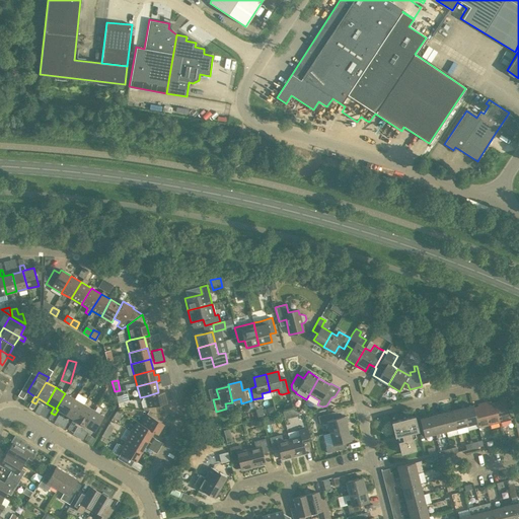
[(163,391),(158,392),(145,396),(141,401),(144,411),(148,411),(156,412),(154,405),(166,402),(163,391)]
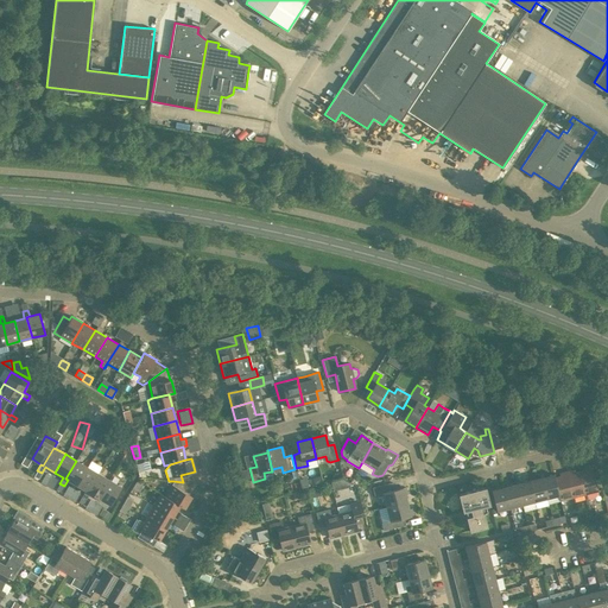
[(76,486),(87,467),(76,461),(65,479),(68,480),(76,486)]
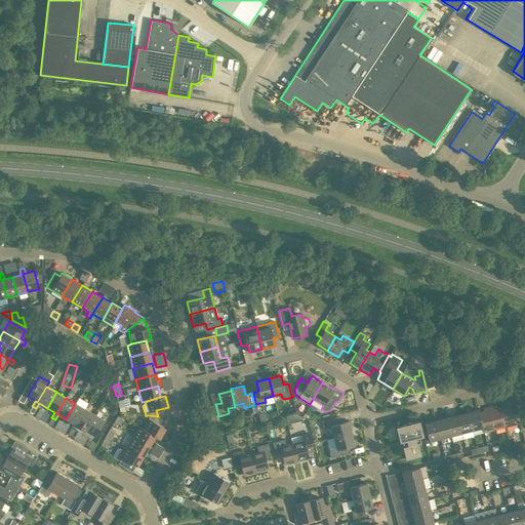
[(505,405),(500,407),(506,427),(516,423),(511,401),(503,403),(505,405)]
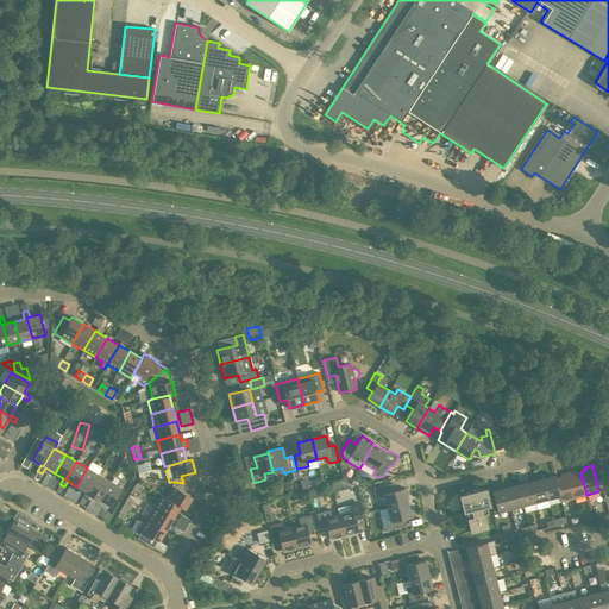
[(88,493),(99,475),(87,468),(76,487),(86,491),(88,493)]
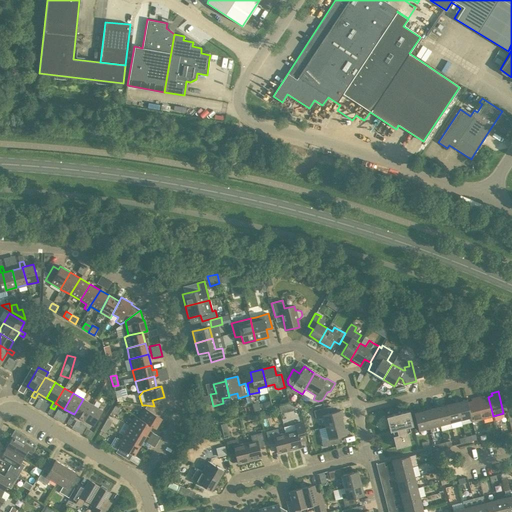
[(477,397),(482,419),(493,416),(488,397),(483,398),(483,395),(477,397)]
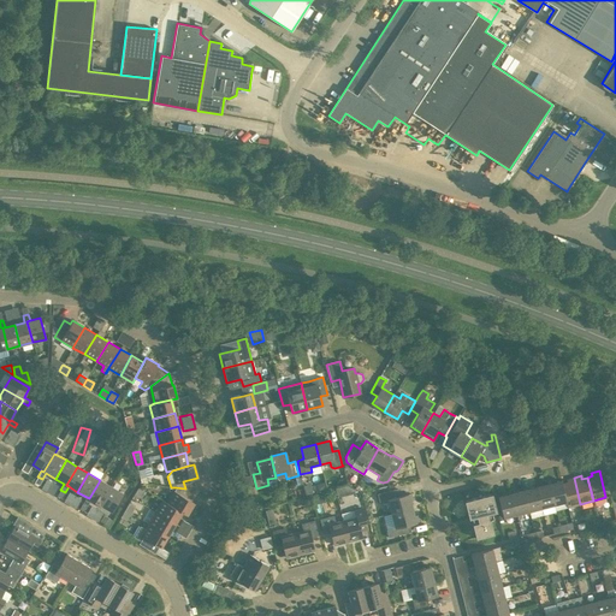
[(562,484),(568,508),(580,504),(574,478),(566,480),(567,483),(562,484)]
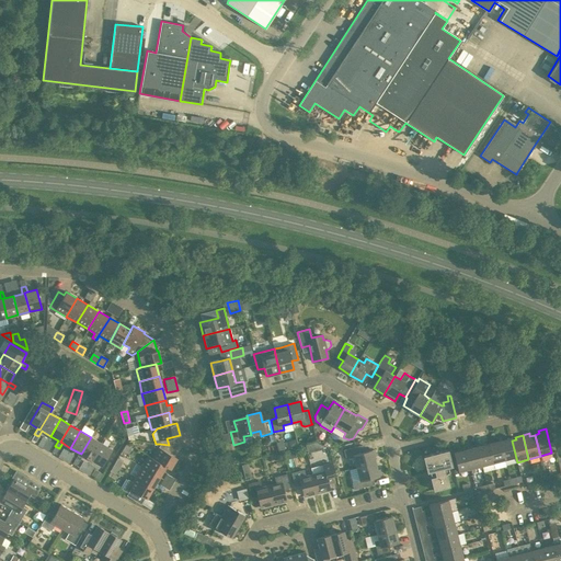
[(91,460),(101,443),(91,437),(81,454),(79,453),(76,458),(79,460),(82,455),(91,460)]
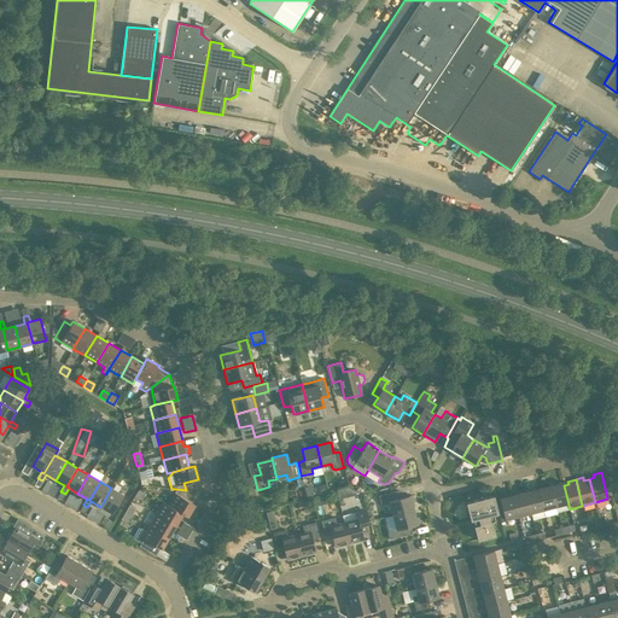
[(569,509),(570,509),(564,485),(563,483),(551,485),(555,507),(567,503),(569,509)]
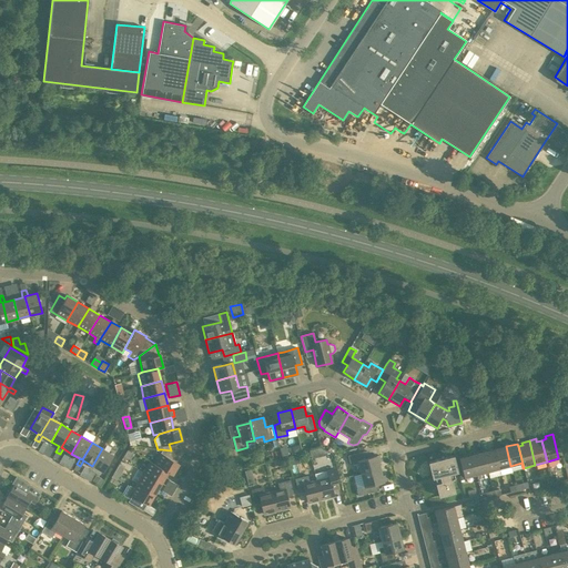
[(510,466),(506,446),(494,449),(499,468),(510,466)]
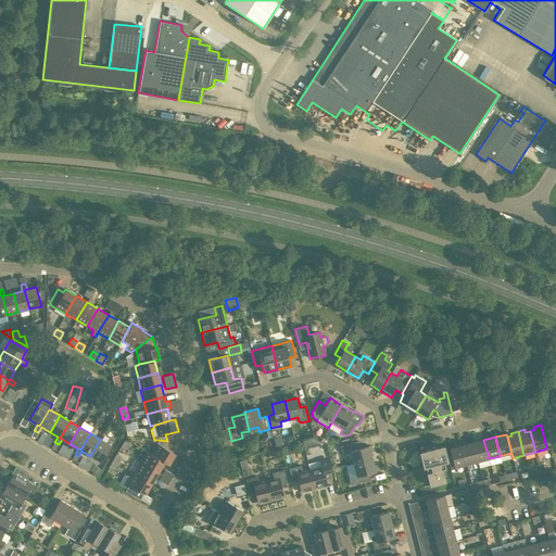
[(111,445),(100,439),(90,456),(101,462),(111,445)]
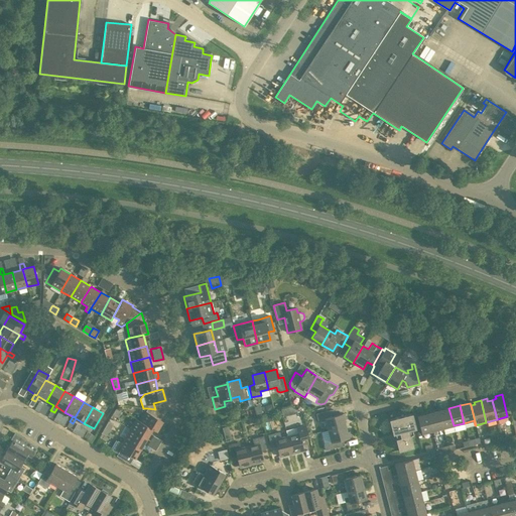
[(155,409),(147,408),(140,421),(152,429),(156,431),(162,421),(152,415),(155,409)]
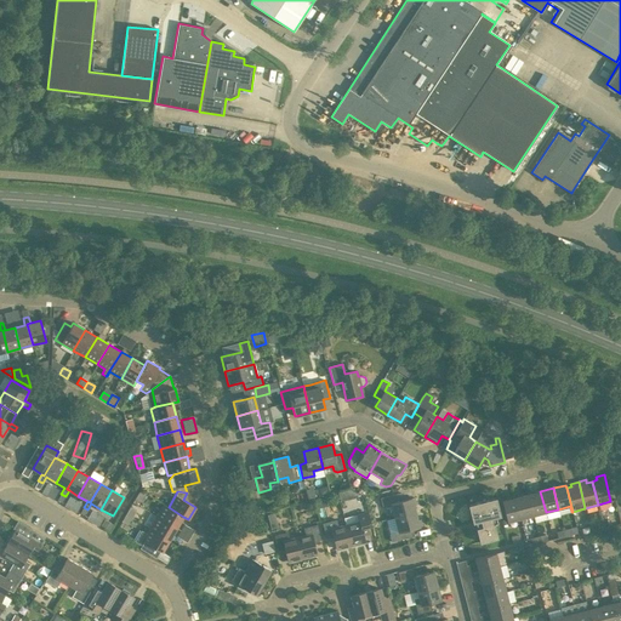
[(546,512),(540,491),(528,495),(533,516),(546,512)]
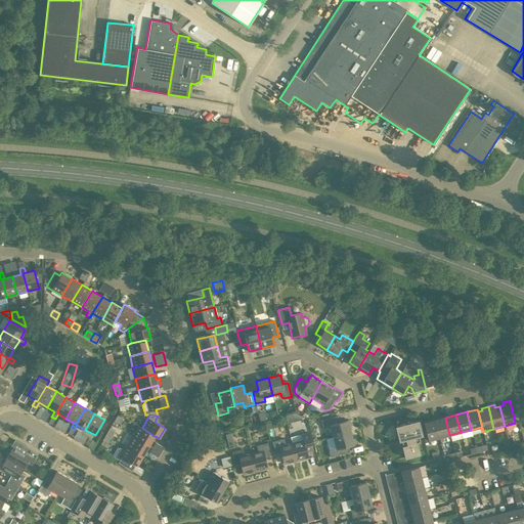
[(330,425),(333,437),(350,432),(349,426),(351,425),(349,420),(340,423),(338,416),(320,421),(322,427),(330,425)]
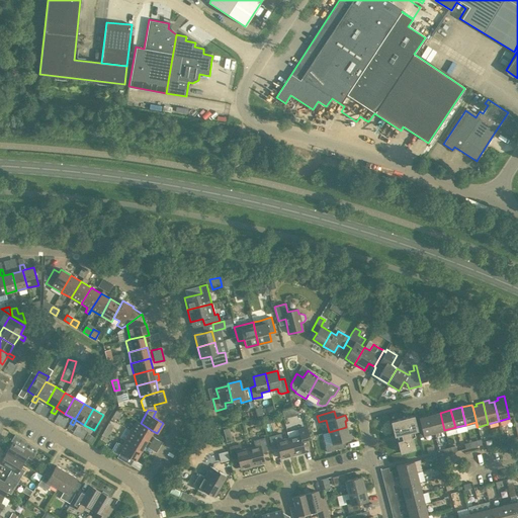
[(429,415),(434,433),(444,430),(440,413),(429,415)]
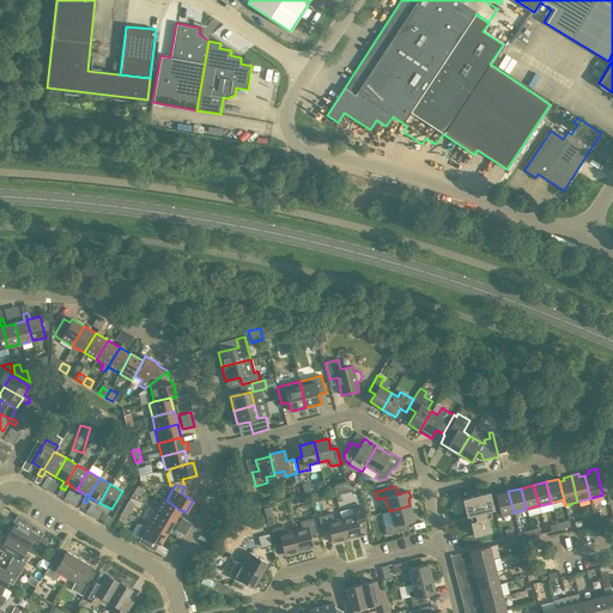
[(495,509),(490,491),(462,498),(466,516),(469,516),(471,521),(469,521),(473,535),(491,530),(487,516),(486,517),(485,511),(495,509)]
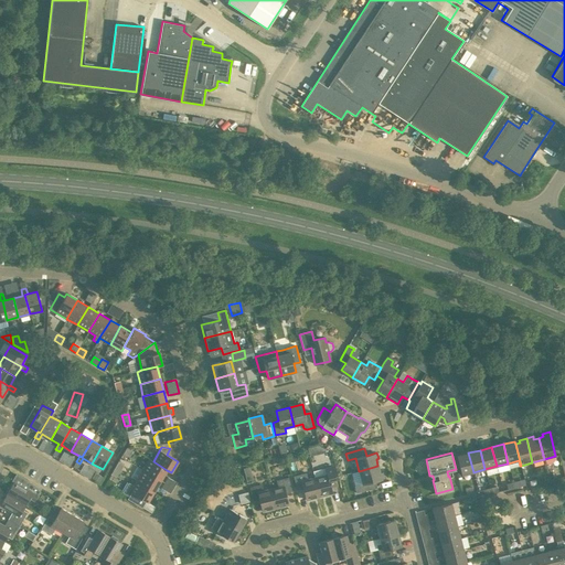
[(461,475),(473,472),(468,452),(457,456),(461,475)]
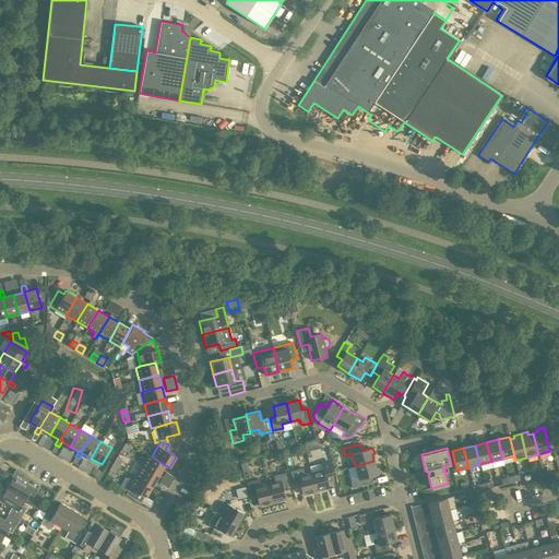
[(141,465),(158,475),(165,465),(152,456),(147,454),(141,465)]
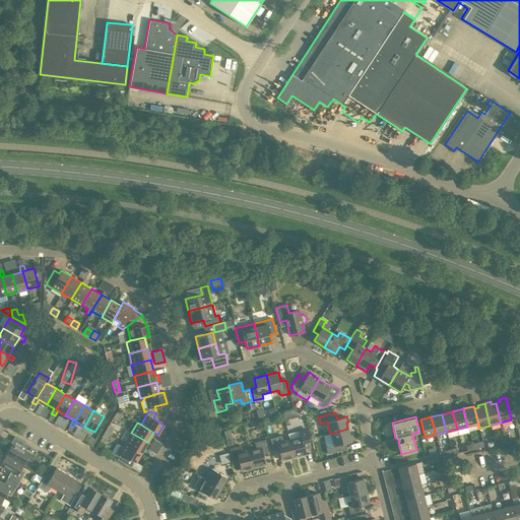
[(109,425),(105,431),(110,434),(114,428),(109,425)]
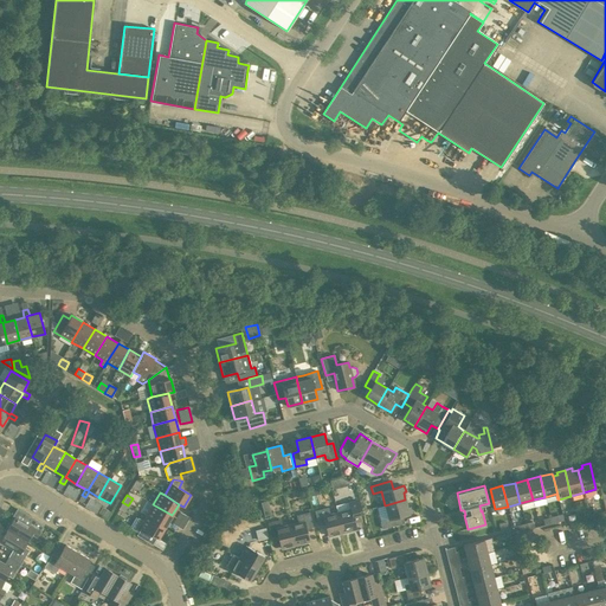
[(350,509),(337,513),(342,533),(356,529),(354,521),(361,519),(356,500),(349,502),(350,509)]
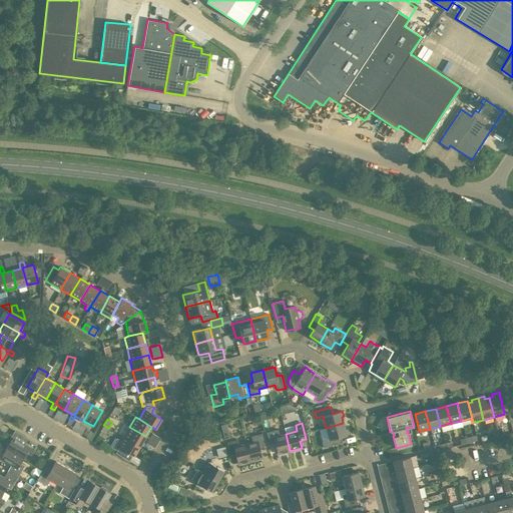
[(345,430),(343,423),(326,428),(329,439),(322,441),(323,448),(340,444),(339,437),(348,435),(347,429),(345,430)]
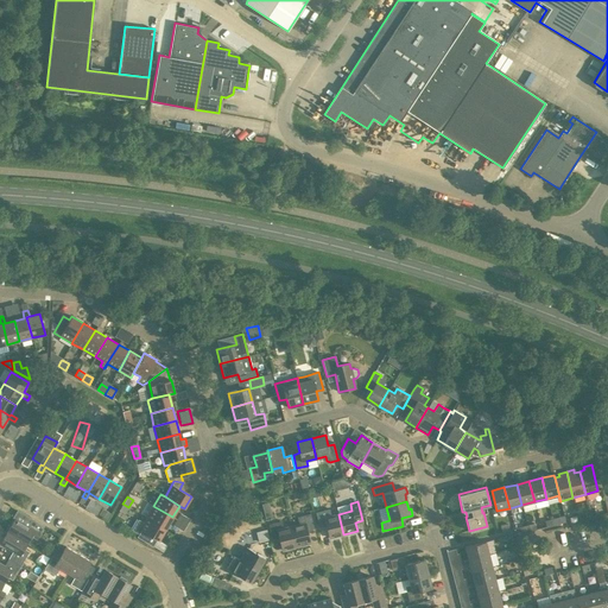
[(260,505),(266,517),(271,514),(265,502),(260,505)]
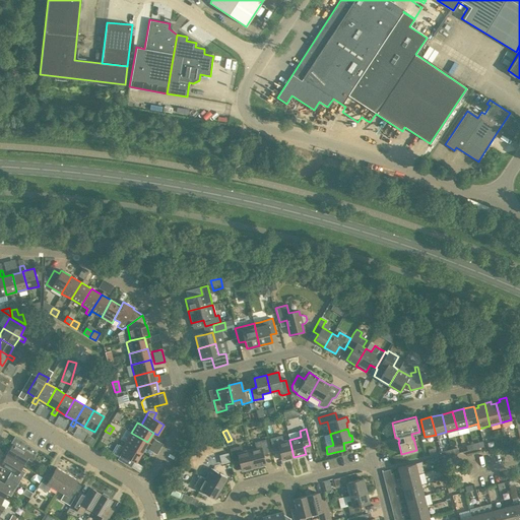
[(110,434),(105,431),(102,436),(107,439),(110,434)]
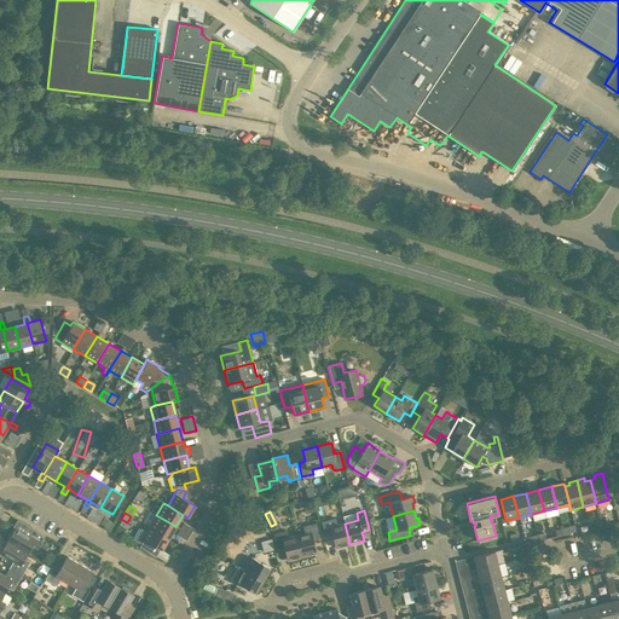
[(175,526),(156,515),(149,526),(169,538),(175,526)]
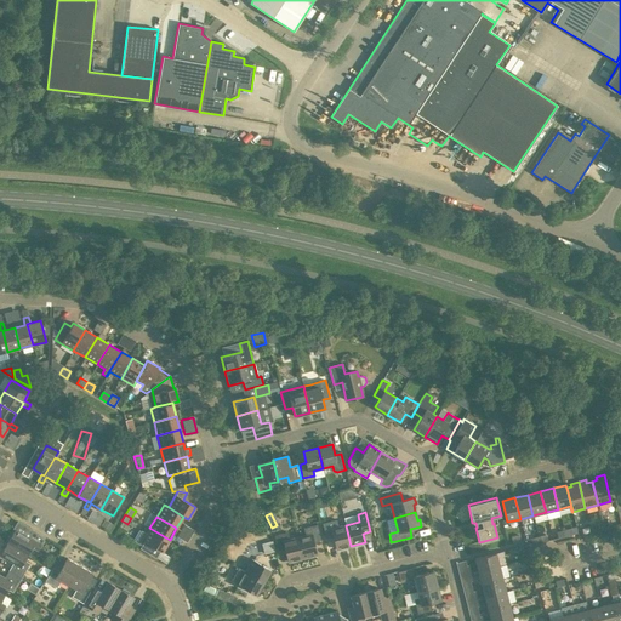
[(13,527),(15,530),(7,542),(28,554),(32,548),(38,552),(40,545),(45,537),(17,520),(13,527)]
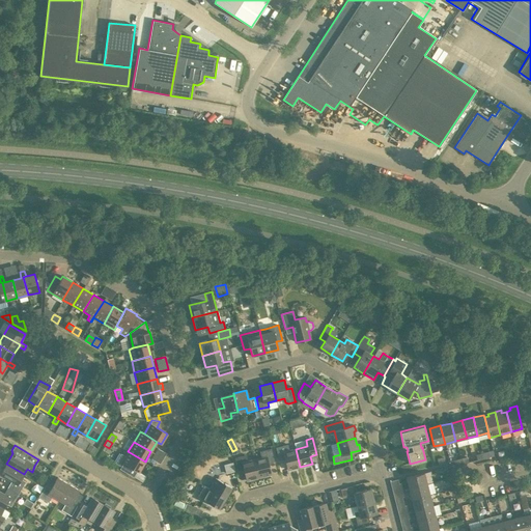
[(287,470),(300,467),(296,449),(283,452),(282,446),(276,448),(279,460),(285,458),(287,470)]
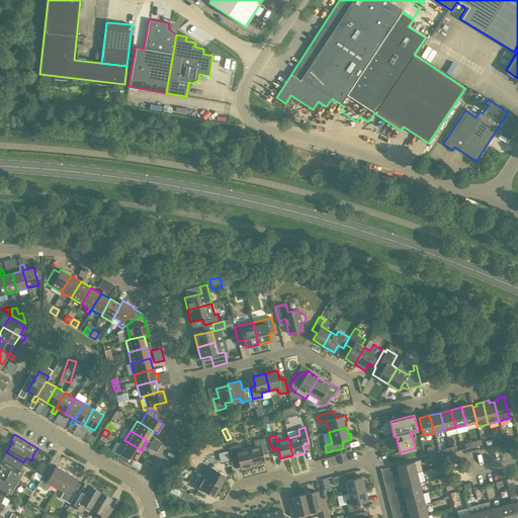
[(156,452),(162,441),(152,436),(147,447),(156,452)]
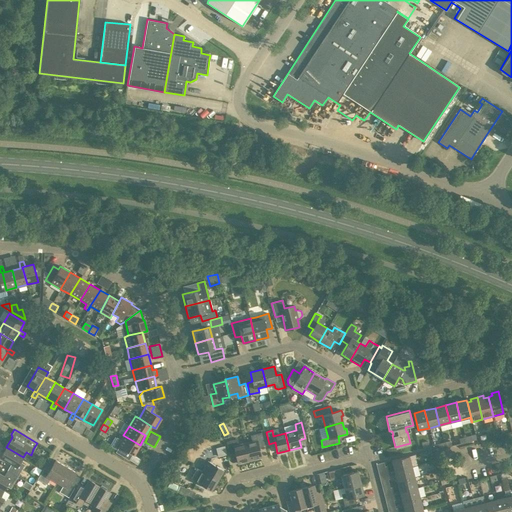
[(252,441),(245,443),(249,460),(261,457),(258,447),(264,445),(261,433),(250,435),(252,441)]
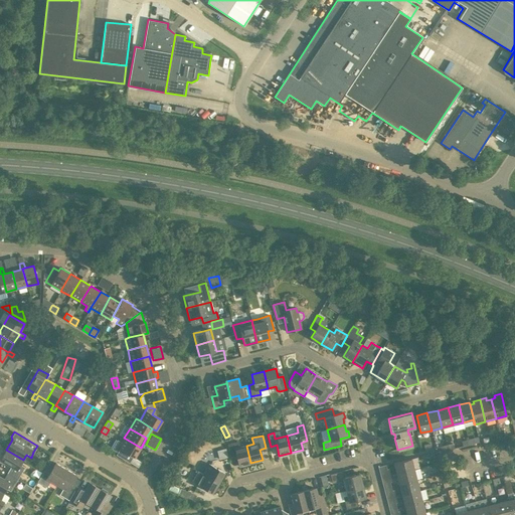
[(118,452),(116,455),(138,468),(141,462),(135,458),(141,448),(124,438),(122,443),(117,440),(112,449),(118,452)]
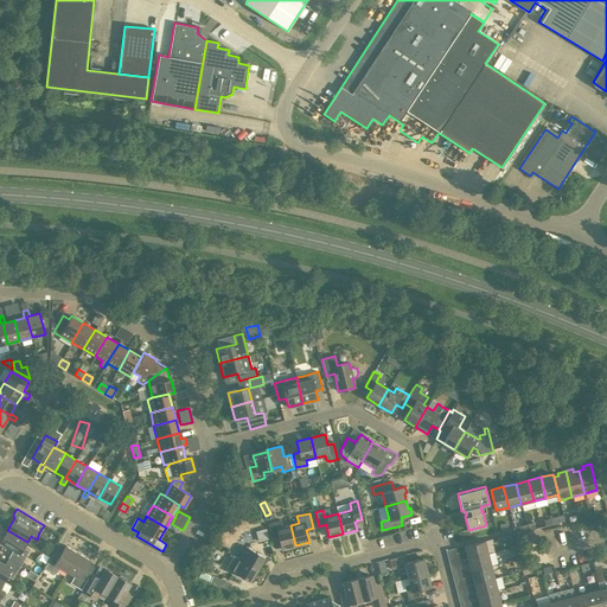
[(282,549),(295,545),(291,525),(282,528),(281,521),(268,524),(272,538),(279,537),(282,549)]
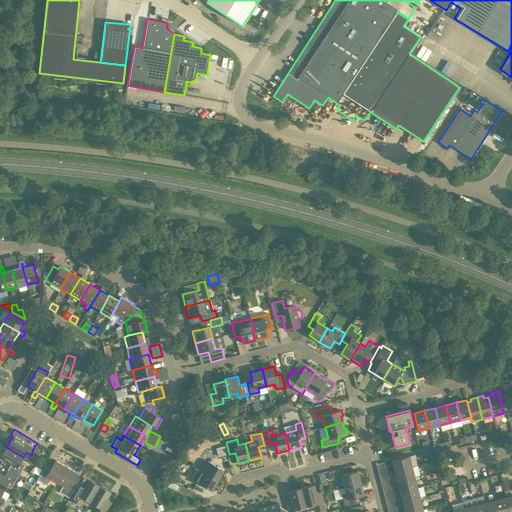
[(7,471),(17,477),(24,465),(20,462),(23,457),(6,447),(0,457),(0,458),(11,464),(7,471)]
